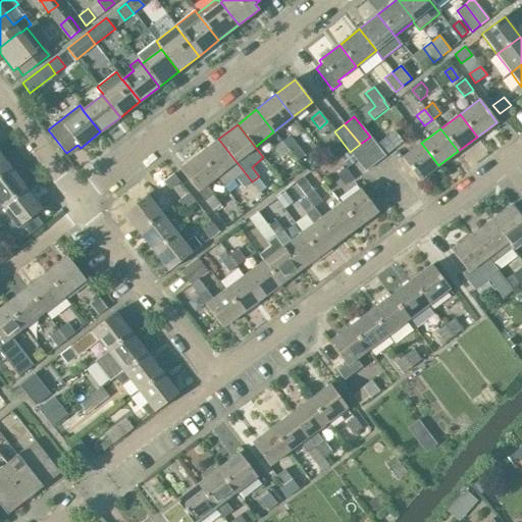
[(394,149),(395,149),(403,143),(394,133),(385,139),(394,149)]
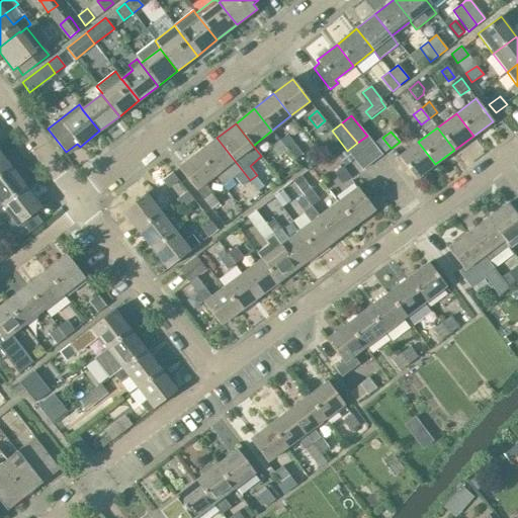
[(279,141),(287,151),(294,160),(303,154),(287,135),(279,141)]
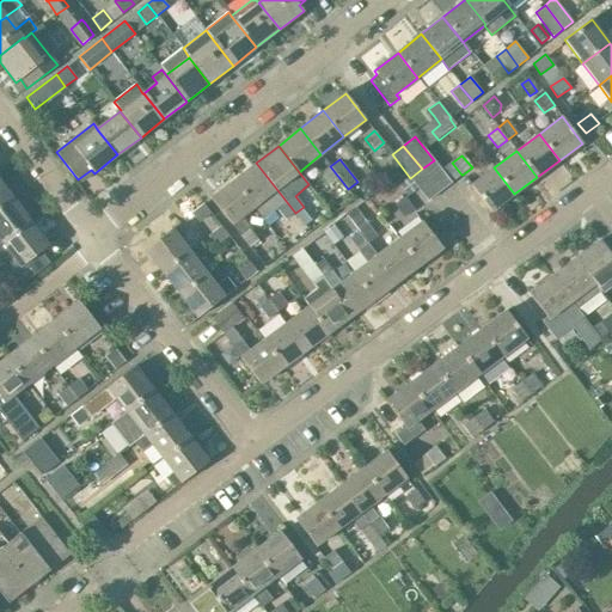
[(442,171),(434,160),(422,169),(440,191),(451,182),(442,171)]
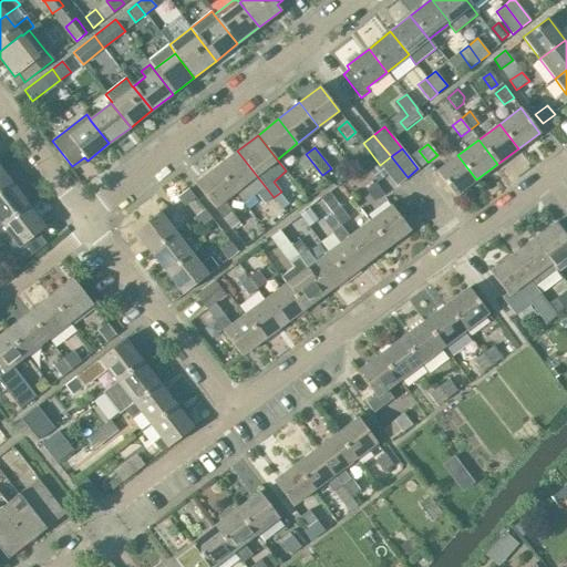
[(264,205),(274,197),(237,151),(216,167),(235,192),(234,193),(244,204),(256,195),(264,205)]
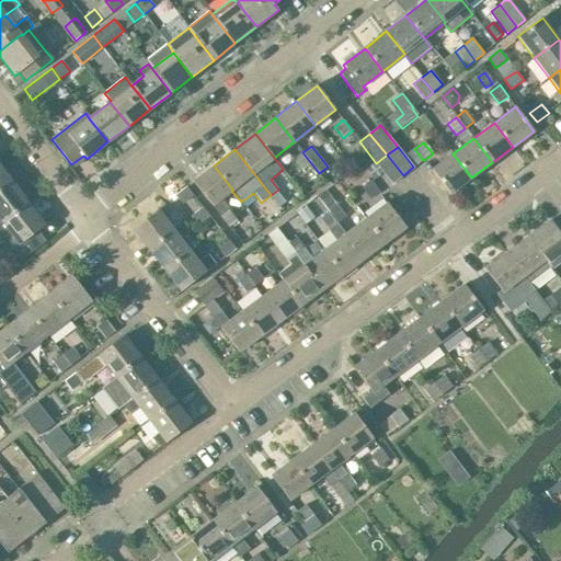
[(414,149),(405,157),(413,167),(423,160),(414,149)]
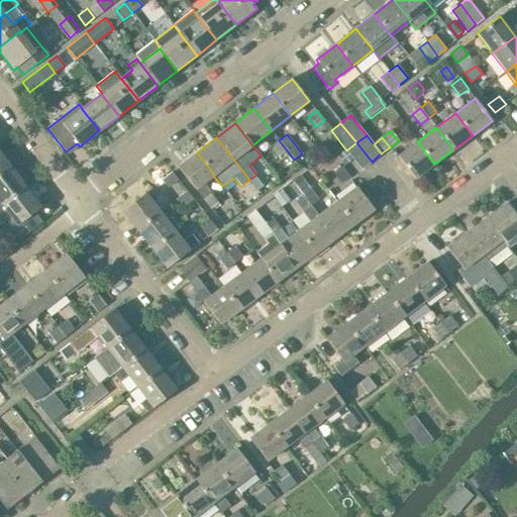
[(287,150),(279,140),(271,147),(279,158),(287,150)]
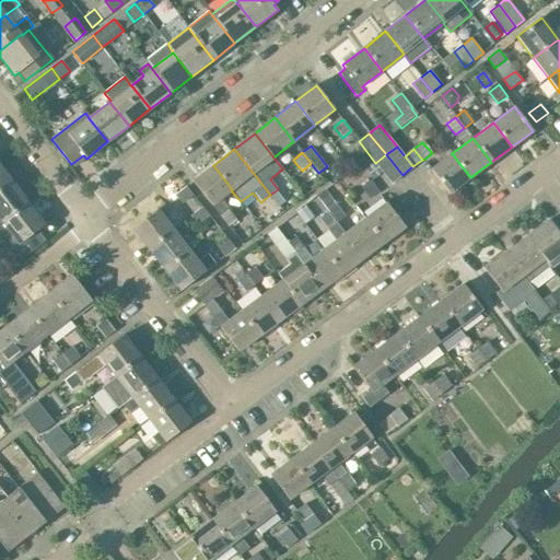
[(450,194),(470,177),(452,153),(431,168),(450,194)]
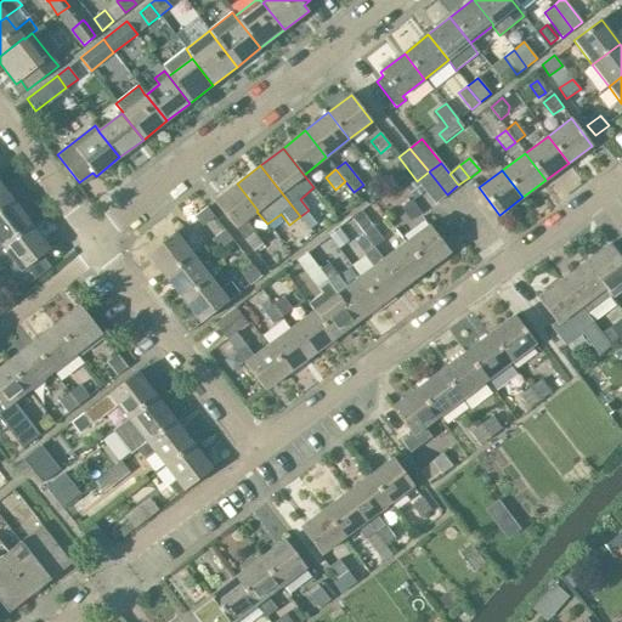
[(435,204),(447,194),(429,171),(417,181),(435,204)]
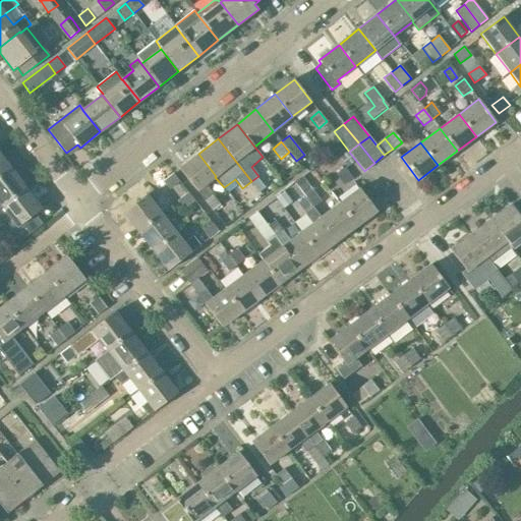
[(347,150),(341,156),(349,166),(355,161),(347,150)]
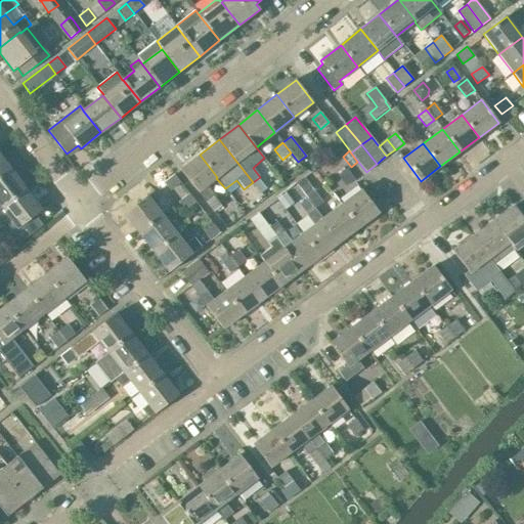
[(198,192),(216,178),(217,177),(200,155),(180,170),(198,192)]
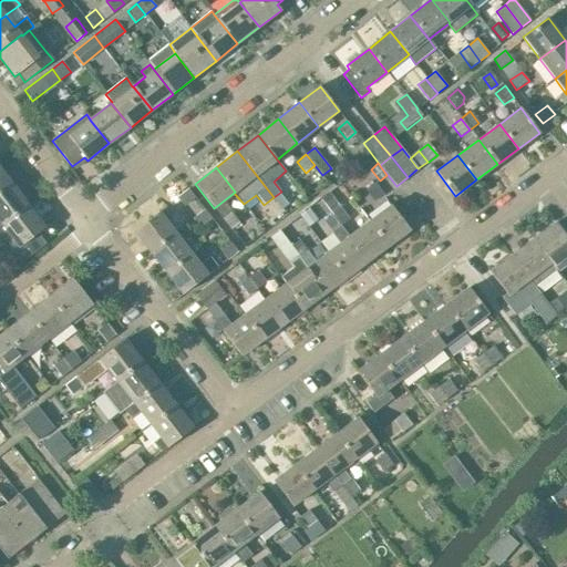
[(0,168),(0,192),(11,183),(0,168)]
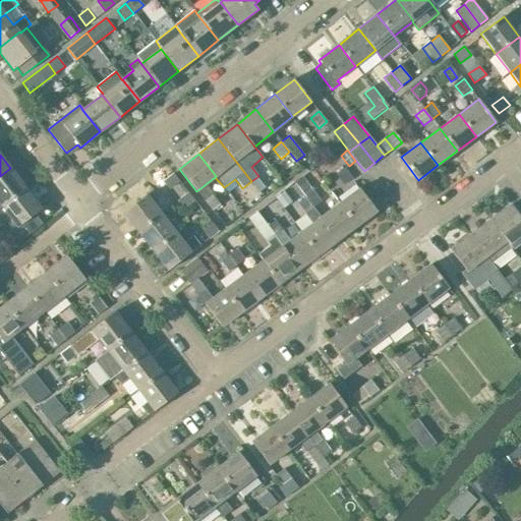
[(0,176),(0,208),(2,207),(25,188),(10,168),(0,176)]
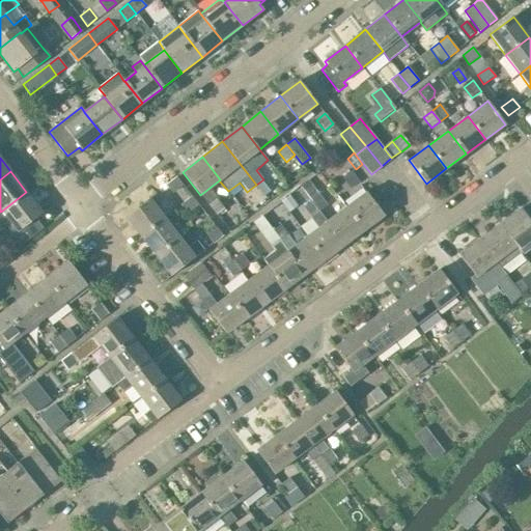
[(342,178),(351,189),(359,183),(352,172),(342,178)]
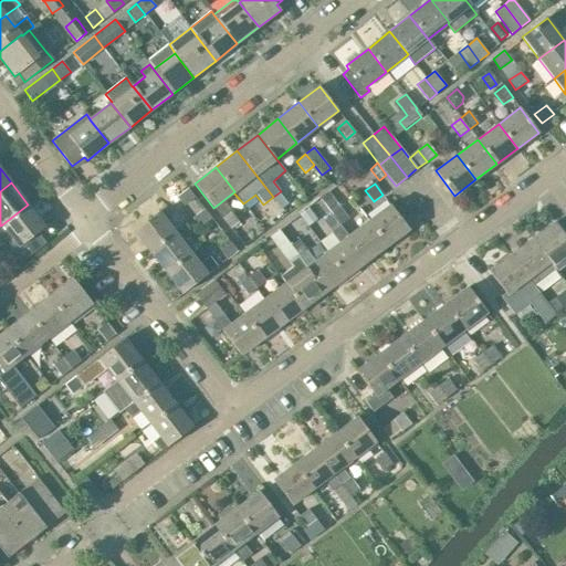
[(196,197),(188,188),(178,196),(186,206),(196,197)]
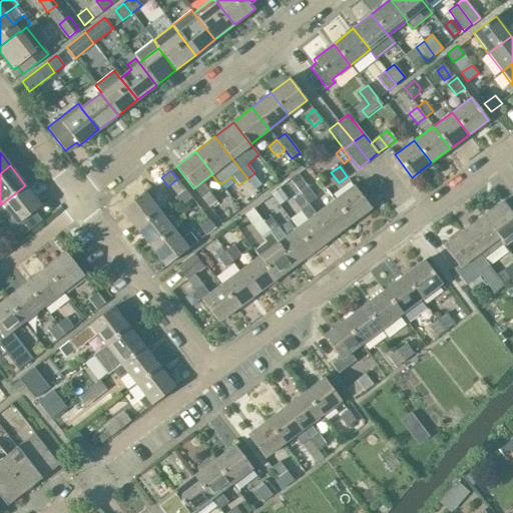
[(293,184),(301,195),(309,205),(316,199),(301,178),(293,184)]
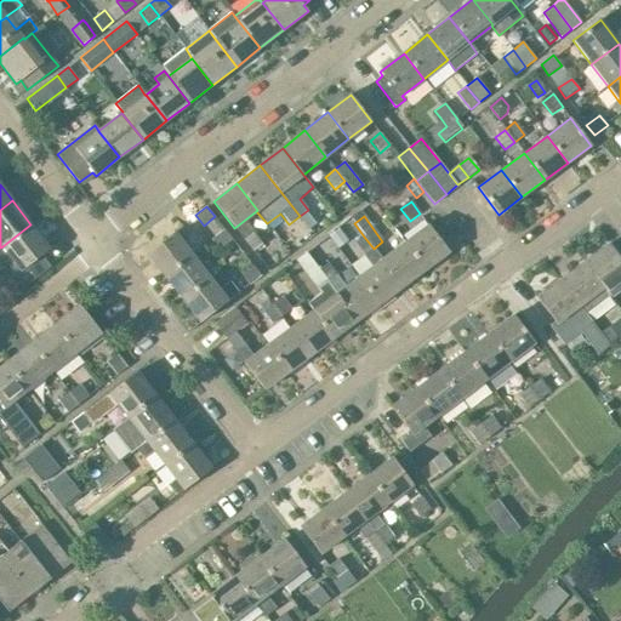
[(30,224),(3,246),(13,261),(7,266),(24,288),(50,267),(41,255),(50,249),(30,224)]
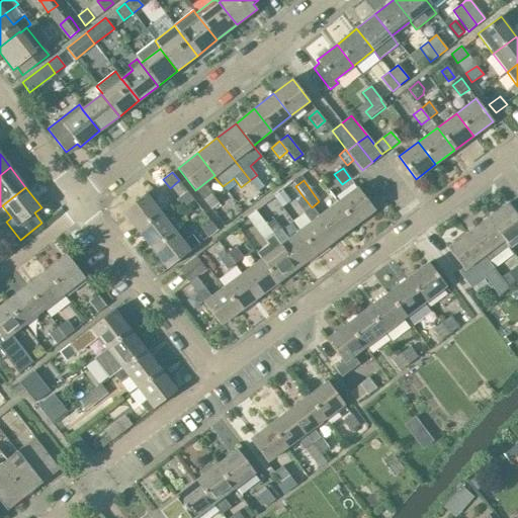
[(357,187),(338,201),(355,225),(374,210),(357,187)]
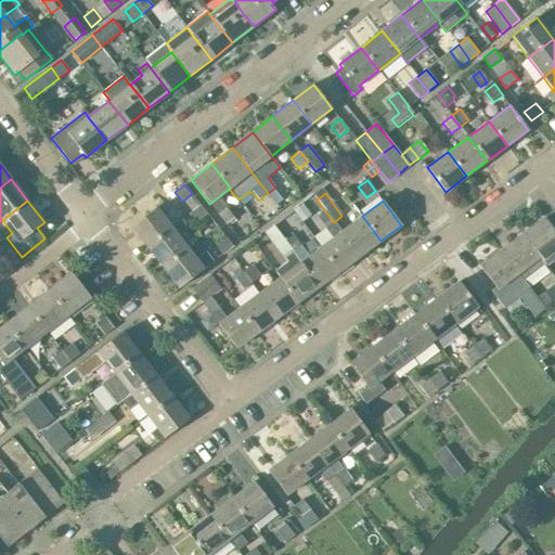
[(208,214),(201,205),(189,214),(197,222),(208,214)]
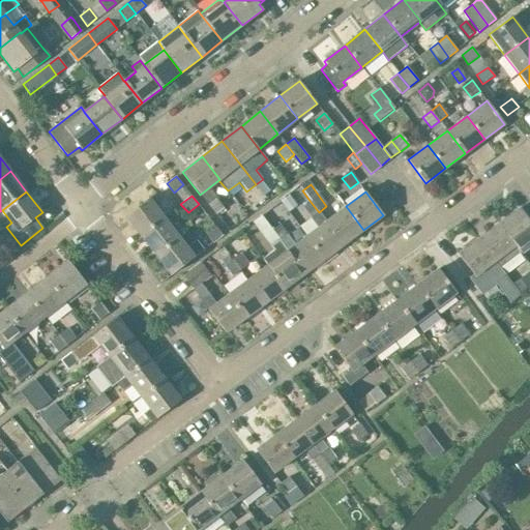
[(297,206),(289,196),(281,202),(288,212),(297,206)]
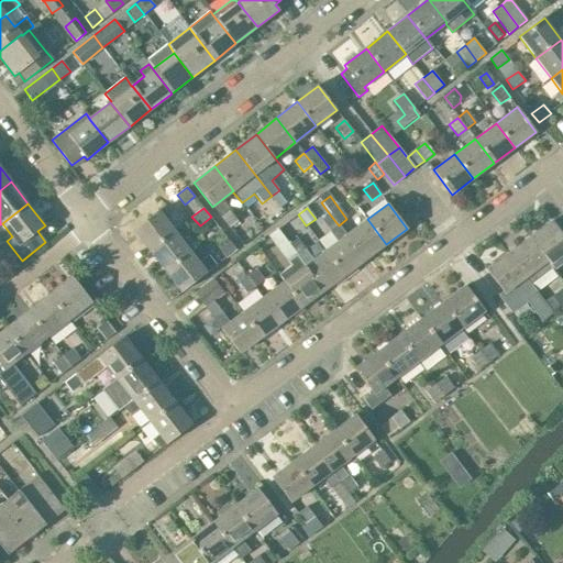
[(133,230),(150,251),(175,231),(158,210),(133,230)]
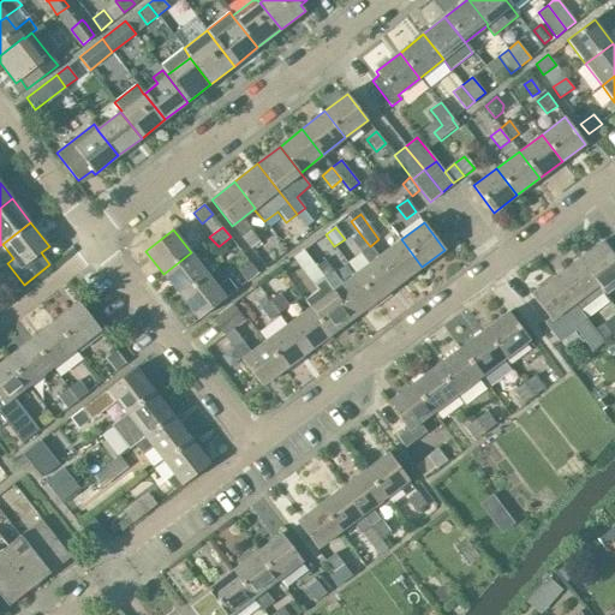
[(260,243),(249,231),(242,237),(251,250),(260,243)]
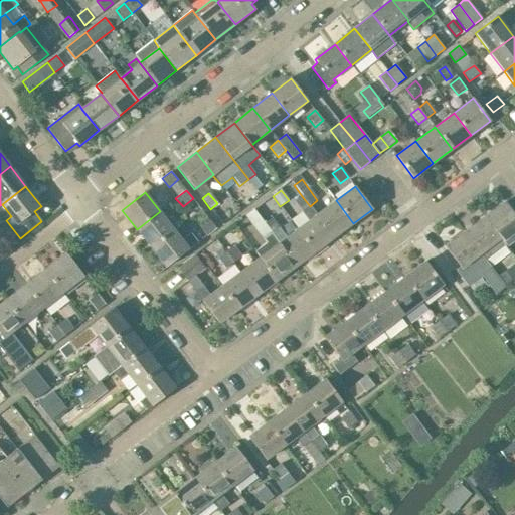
[(301,211),(308,221),(298,228),(315,251),(334,237),(317,214),(316,215),(310,206),(302,196),(294,202),(301,211)]
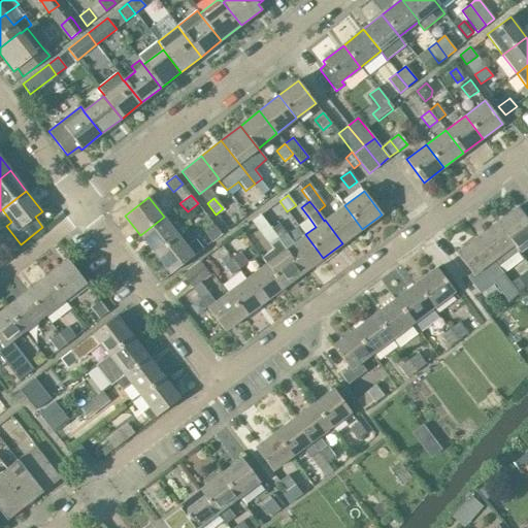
[(362,229),(344,205),(325,220),(342,243),(362,229)]
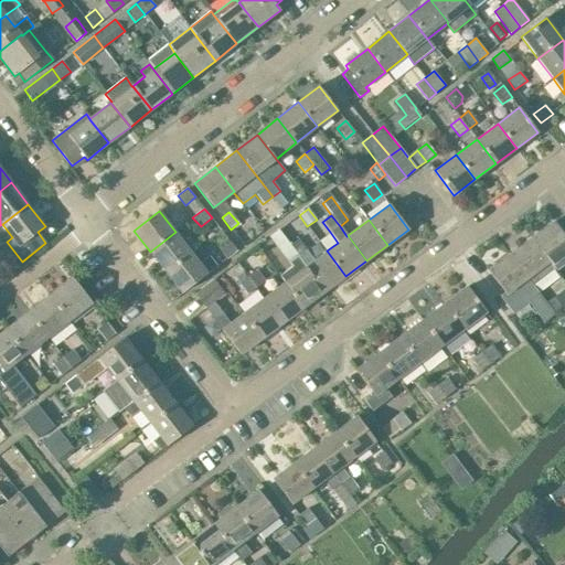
[(564,236),(554,221),(531,238),(554,269),(556,272),(564,264),(564,236)]
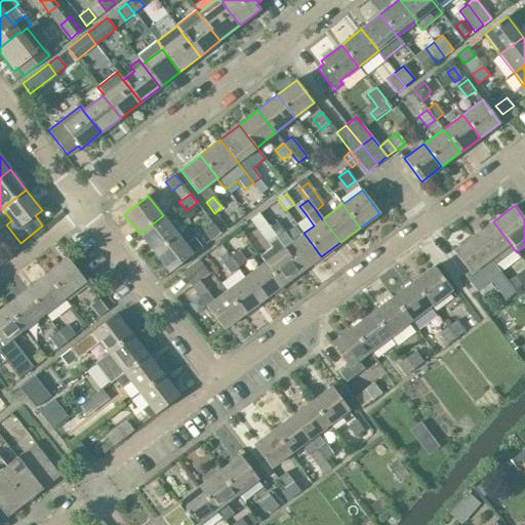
[(277,238),(269,228),(259,214),(251,219),(261,233),(269,243),(277,238)]
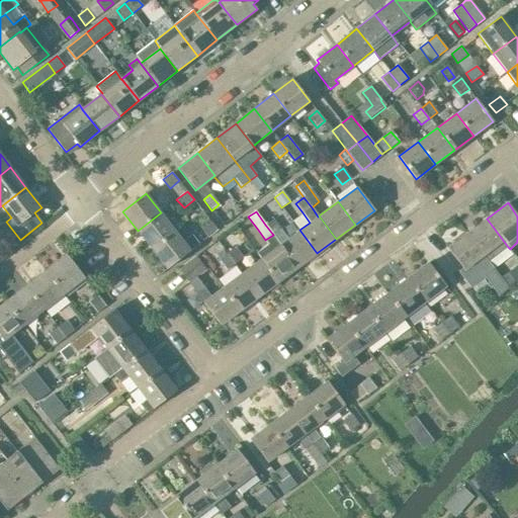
[(152,250),(175,232),(161,212),(138,231),(152,250)]
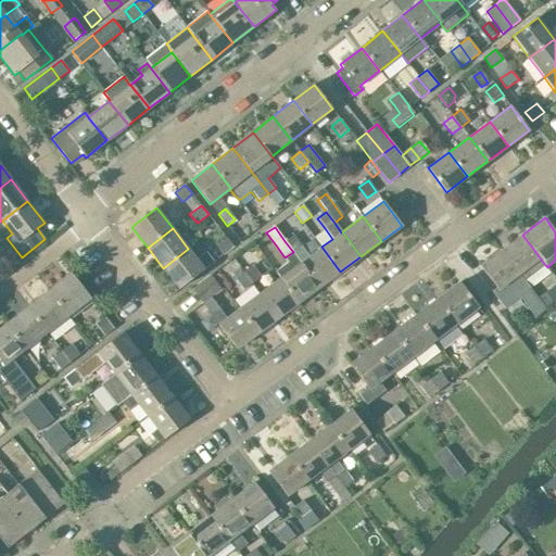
[(285,241),(293,252),(301,245),(293,235),(285,241)]
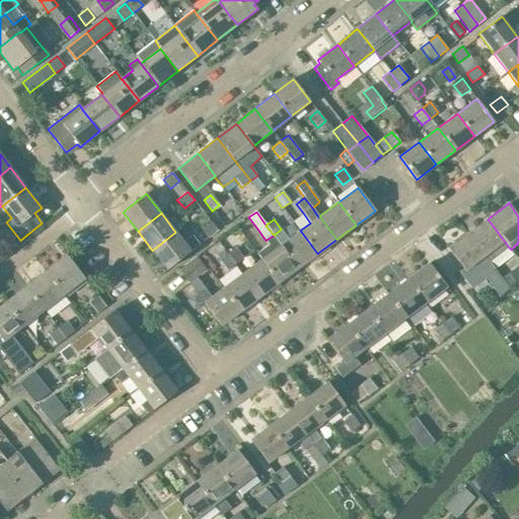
[(490,263),(509,247),(488,219),(468,233),(485,255),(484,256),(489,263),(490,263)]
